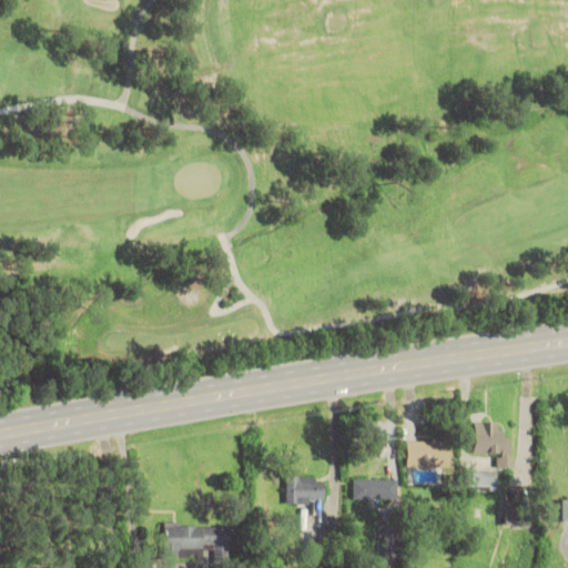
[(474,453),(497,453),(497,467),(511,467),(510,435),(500,435),(500,423),(474,423),(474,453)]
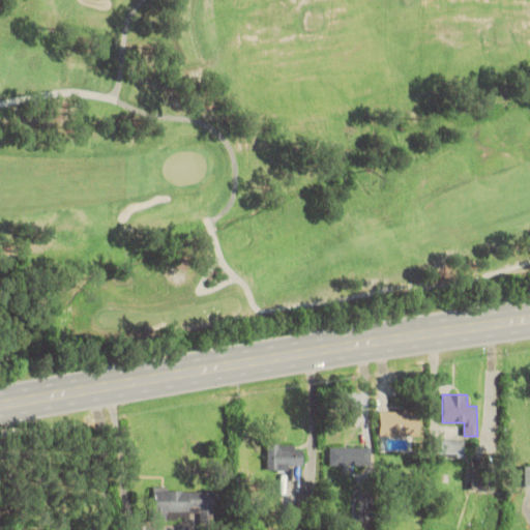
[(379,436),(418,436),(418,412),(379,412),(379,436)]
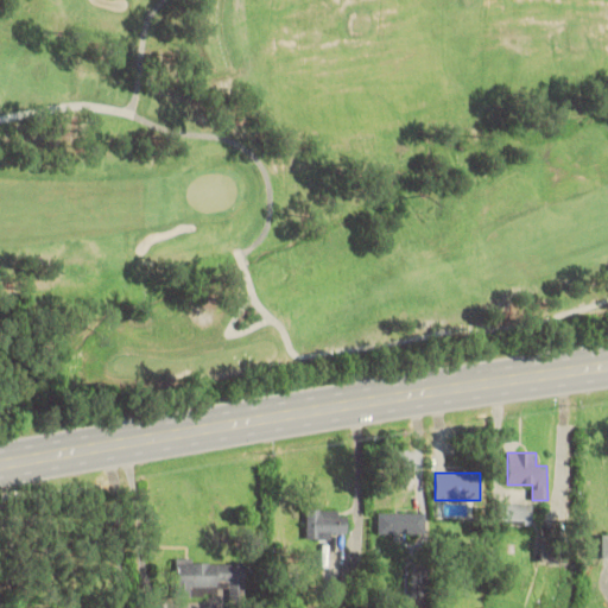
[(529,520),(529,504),(493,504),(493,520),(529,520)]
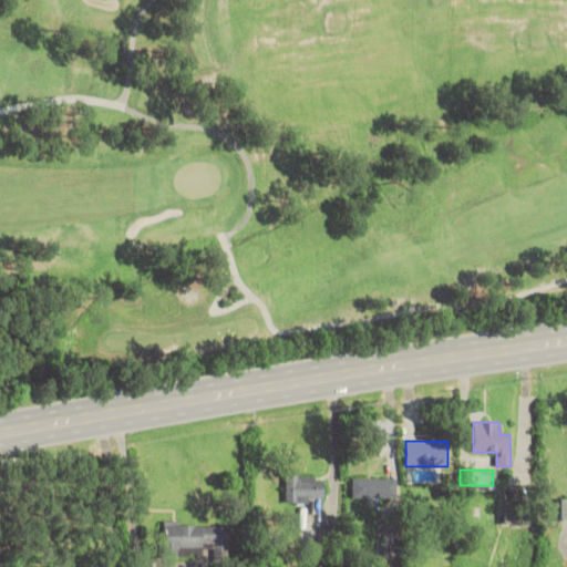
[(322,474),(285,474),(285,502),(322,502),(322,474)]
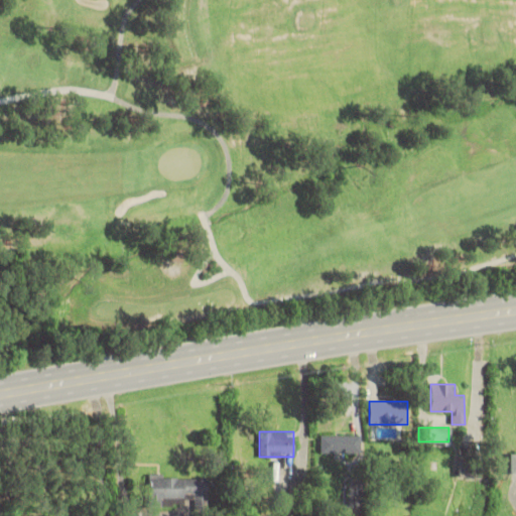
[(359,434),(319,434),(319,453),(359,453),(359,434)]
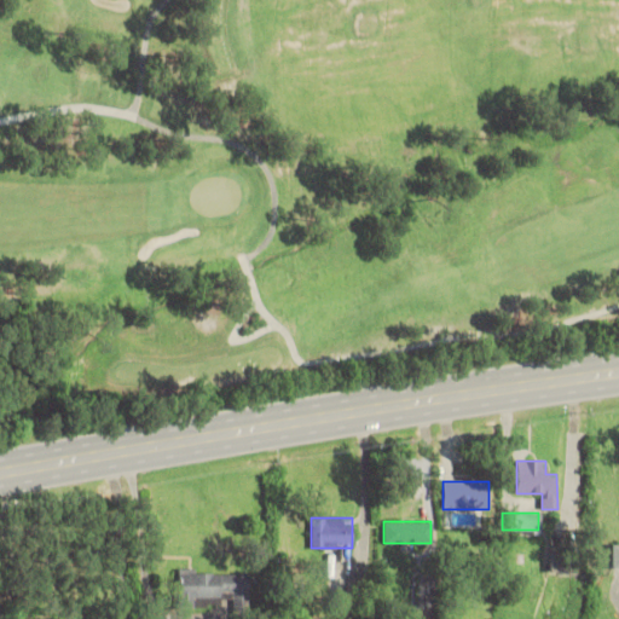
[(221,606),(221,600),(232,600),(232,609),(249,609),(249,572),(178,572),(178,606),(221,606)]
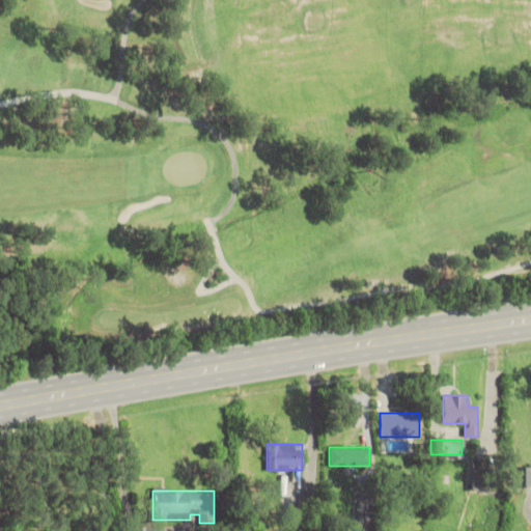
All buildings are outlined.
